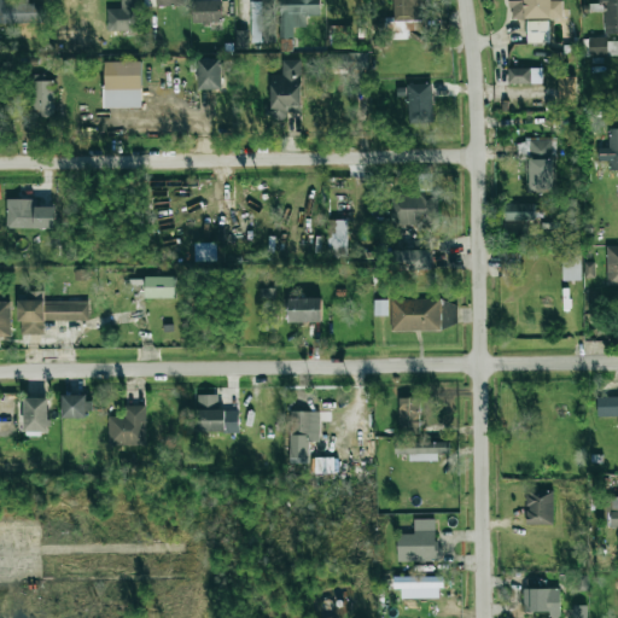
[(41,4),(27,4),(25,0),(0,0),(0,23),(42,23),(41,4)]
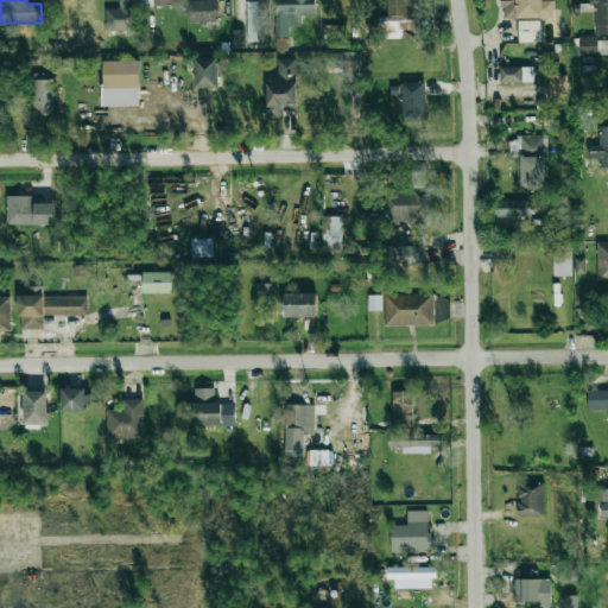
[(105,31),(137,30),(135,0),(118,0),(119,8),(105,10),(105,31)]
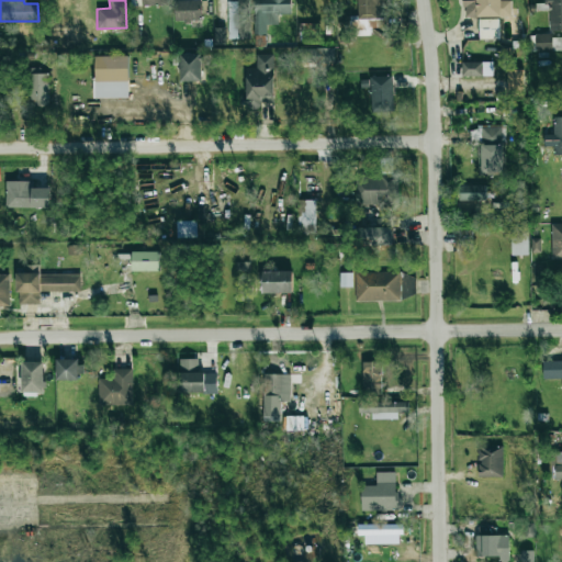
[(175,21),(201,21),(201,0),(173,1),(175,21)]
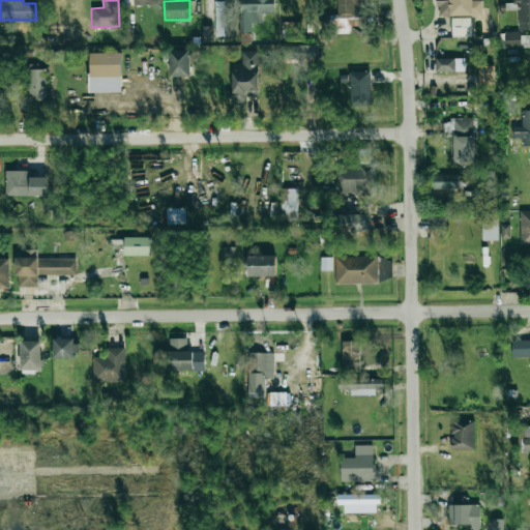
[(215,1),(214,36),(234,37),(234,0),(224,0),(224,1),(215,1)]
